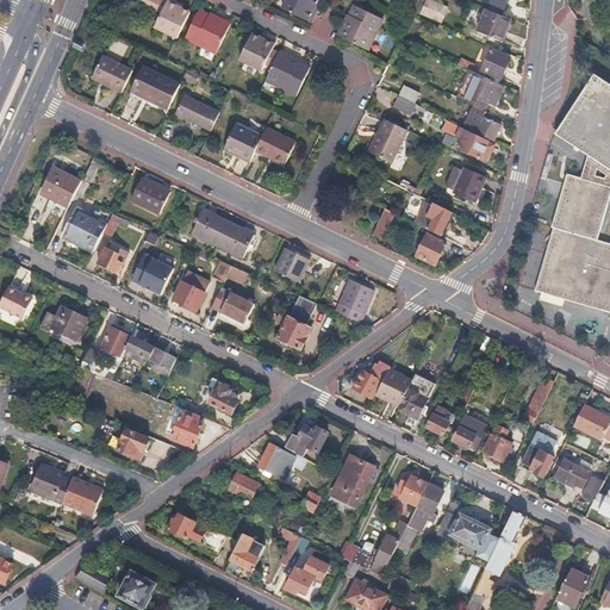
[(147,0),(134,5),(160,18),(166,5),(156,0),(147,0)]
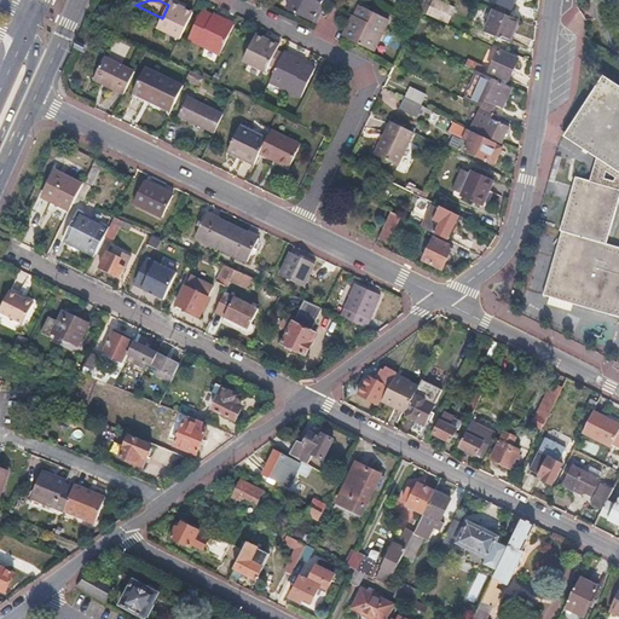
[(322,4),(313,0),(290,0),(285,12),(313,27),(318,18),(316,17),(322,4)]
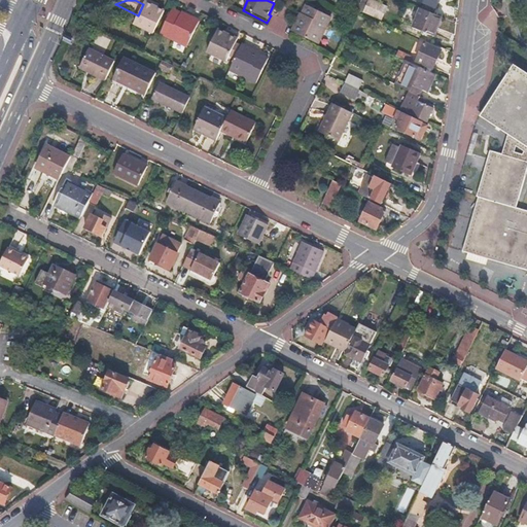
[(414,0),(434,8),(437,1),(437,0),(414,0)]
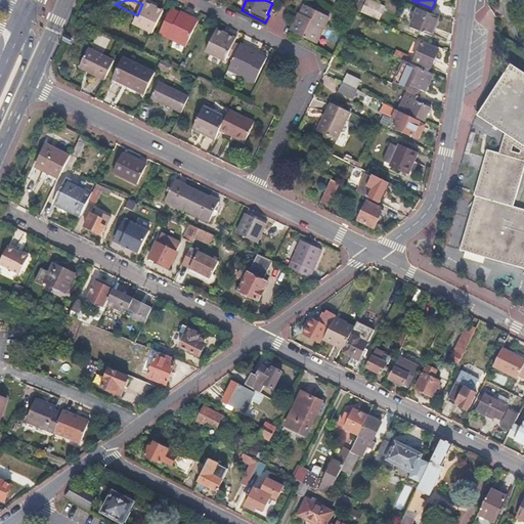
[(142,4),(137,15),(133,27),(151,35),(162,12),(149,7),(151,4),(144,1),(142,4)]
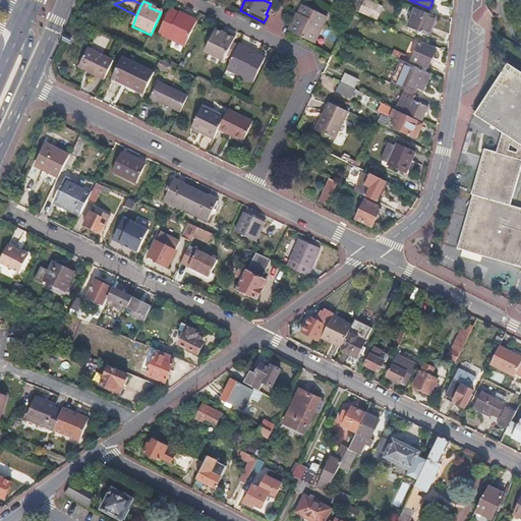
[(381,8),(364,1),(358,14),(374,21),(381,8)]
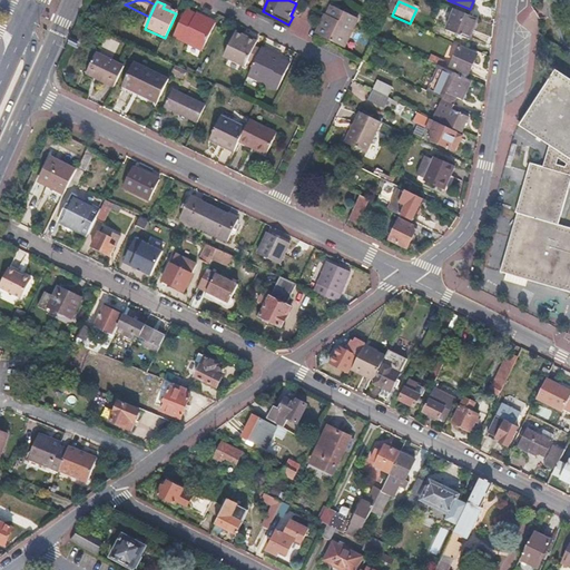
[(324,19),(323,18),(317,28),(314,36),(343,50),(356,21),(330,9),(324,19)]
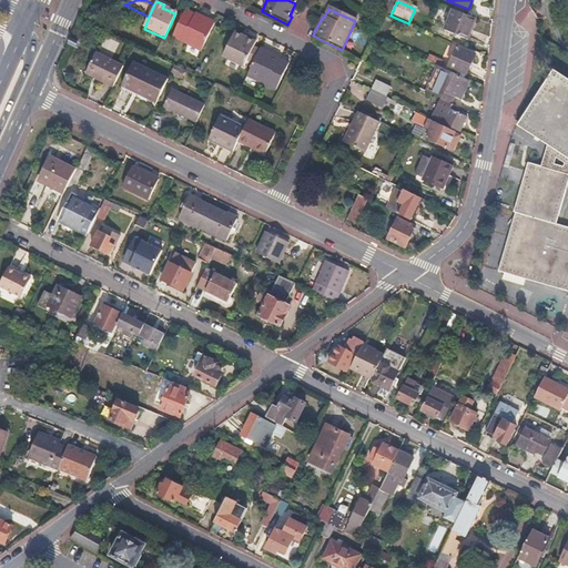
[(478,19),(454,10),(446,30),(469,40),(478,19)]
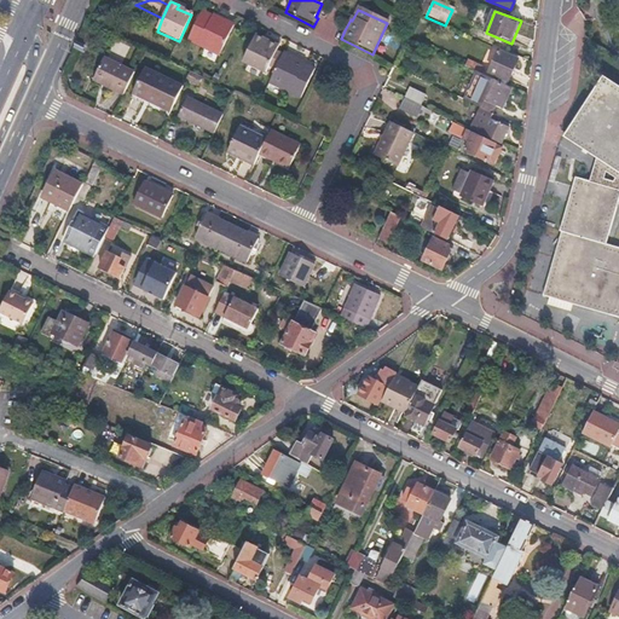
[(210,18),(201,13),(187,42),(218,57),(233,25),(212,16),(210,18)]
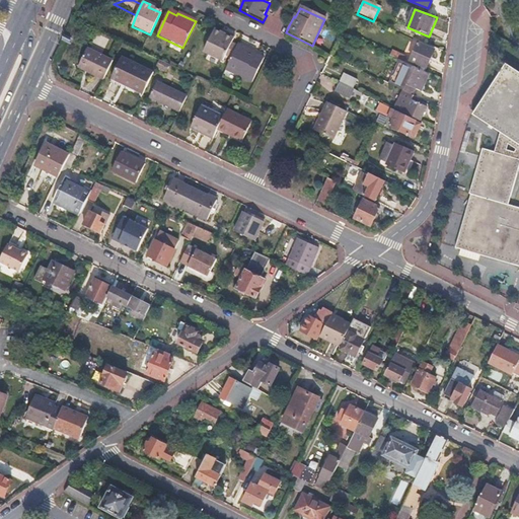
[(224,36),(213,31),(203,53),(221,62),(225,55),(231,58),(236,48),(229,45),(233,38),(225,34),(224,36)]
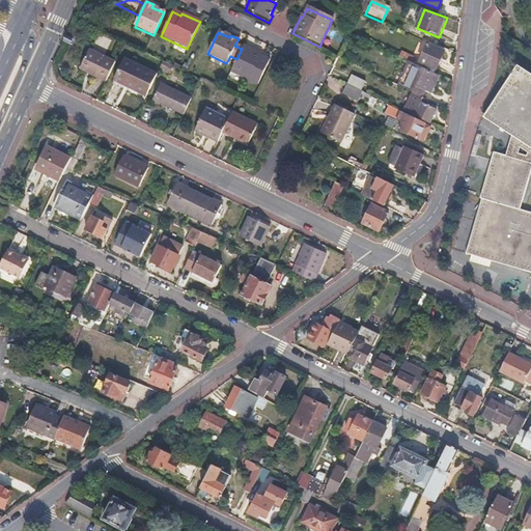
[(444,52),(427,44),(419,61),(436,70),(444,52)]
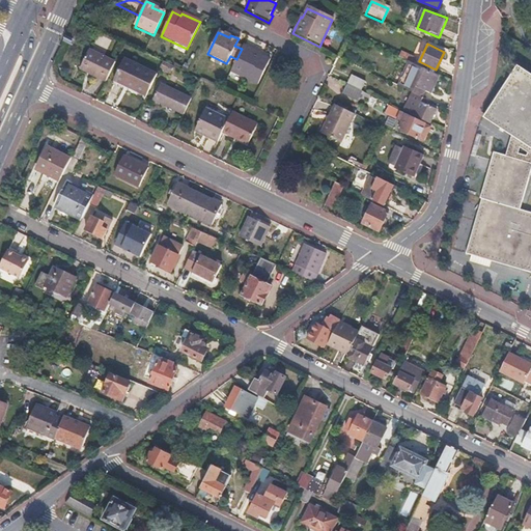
[(242,49),(236,59),(230,72),(256,85),(269,61),(259,56),(260,55),(243,46),(242,49)]
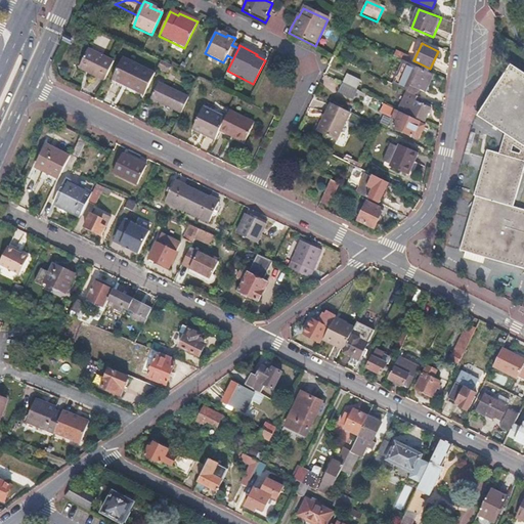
[(112,62),(87,50),(77,69),(103,82),(112,62)]
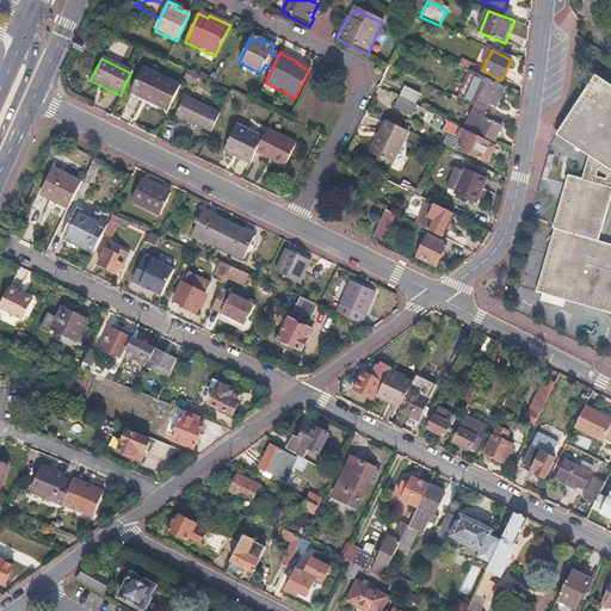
[(179,86),(142,68),(129,93),(167,112),(179,86)]
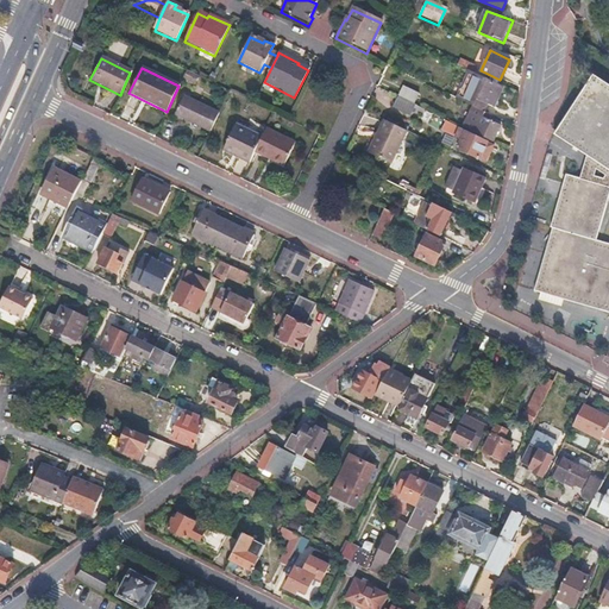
[(472,71),(469,70),(456,98),(475,106),(483,111),(488,102),(494,105),(503,87),(472,71)]
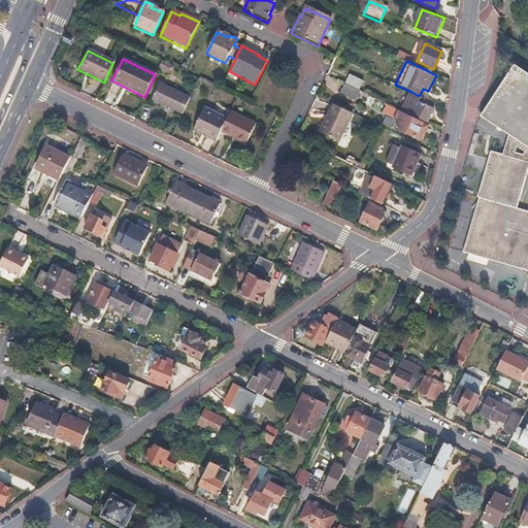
[(160,62),(158,68),(168,73),(171,67),(160,62)]
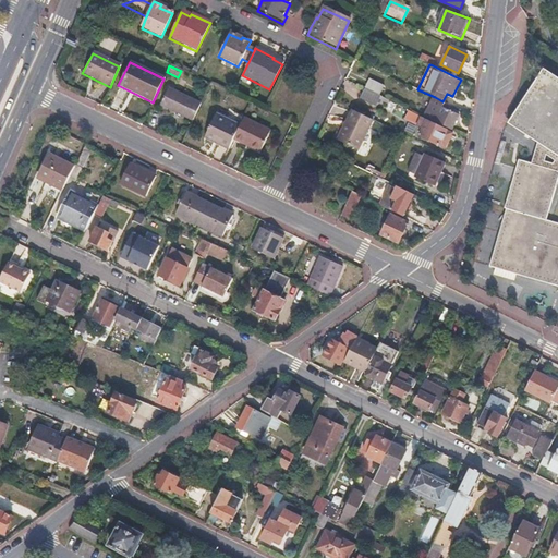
[(537,142),(557,155),(557,77),(544,69),(508,123),(537,142)]
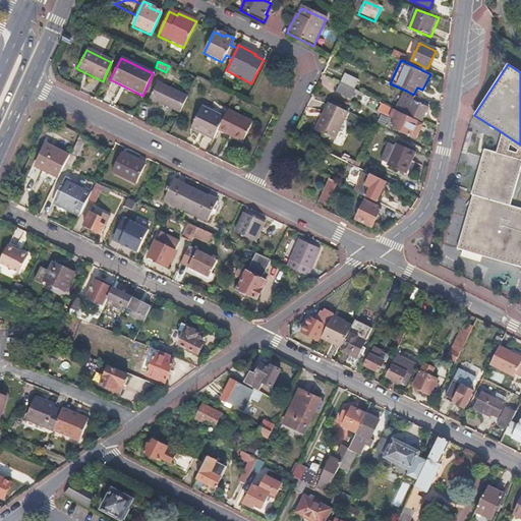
[(358,79),(345,73),(341,81),(354,88),(358,79)]
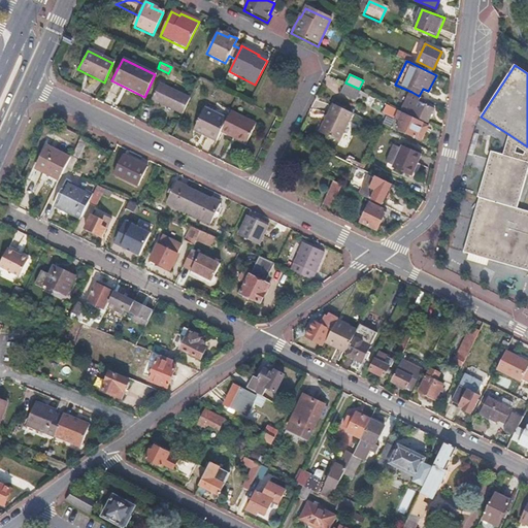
[(345,84),(341,92),(355,98),(359,90),(345,84)]
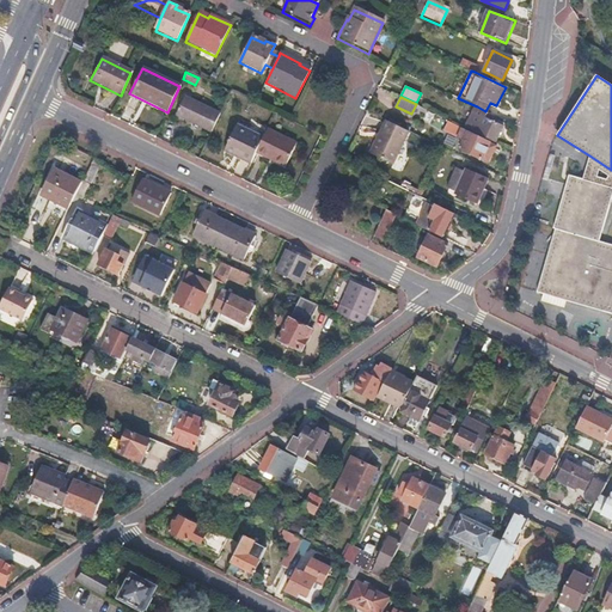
[(220,115),(185,98),(176,116),(212,133),(220,115)]
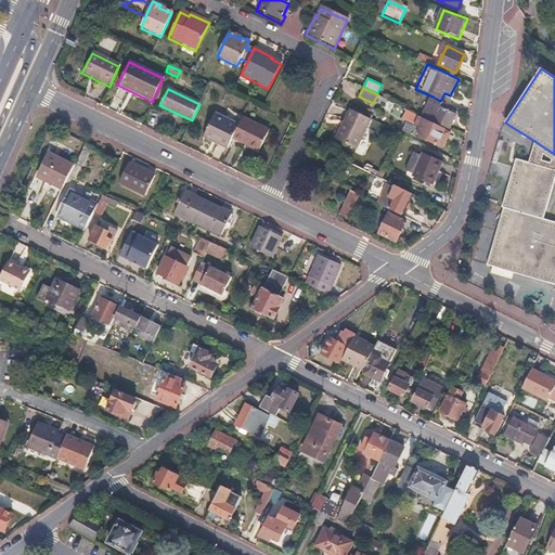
[(440,101),(433,97),(423,117),(449,129),(456,114),(448,110),(450,105),(440,101)]
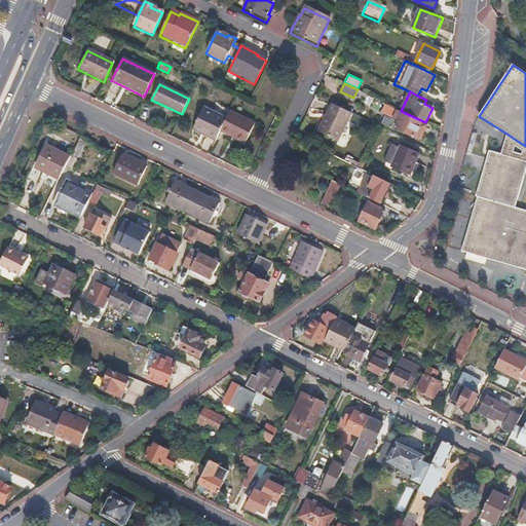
[(351,113),(331,103),(316,130),(338,141),(351,113)]
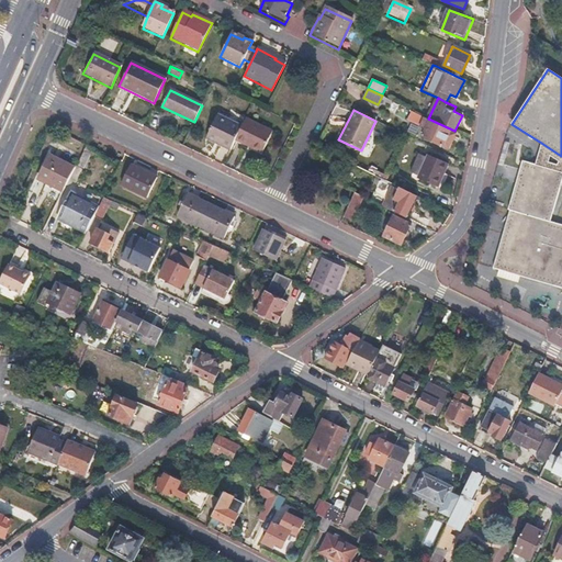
[(240,128),(216,116),(205,139),(229,152),(235,142),(240,128)]
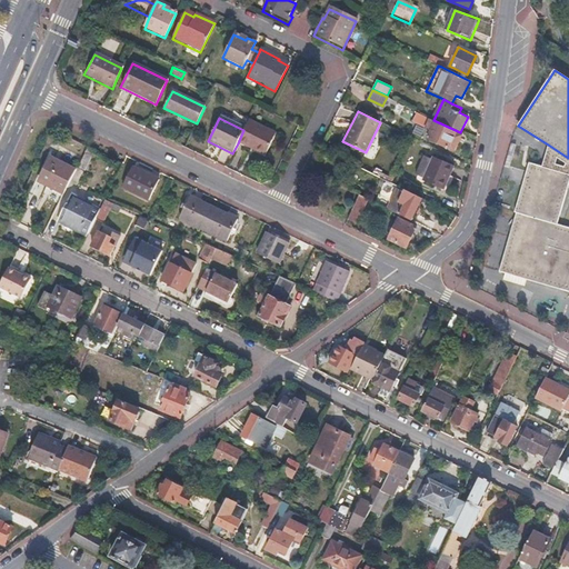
[(248,121),(243,130),(238,143),(248,148),(249,147),(265,155),(275,135),(248,121)]
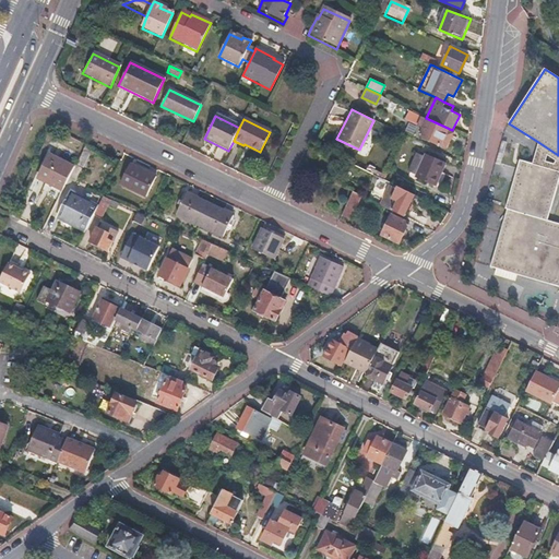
[(424,128),(420,135),(439,145),(440,144),(445,147),(453,133),(423,119),(419,126),(424,128)]
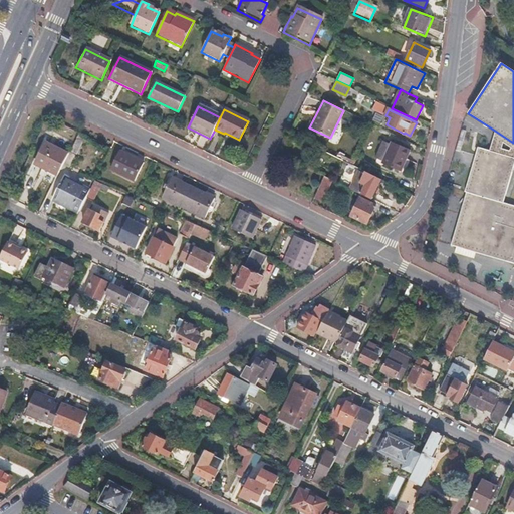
[(490,151),(513,157),(513,143),(495,131),(490,151)]
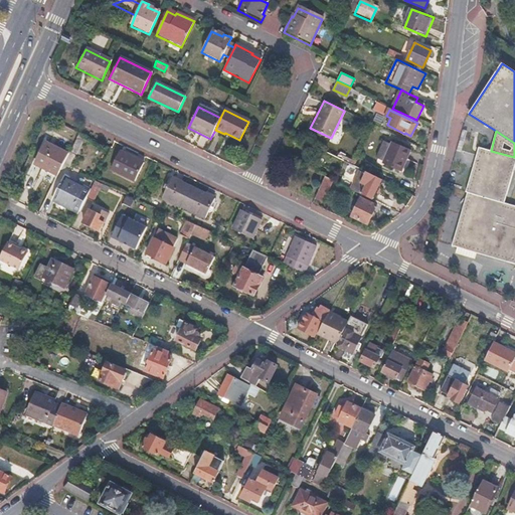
[(82,141),(76,138),(70,150),(73,151),(76,153),(82,141)]
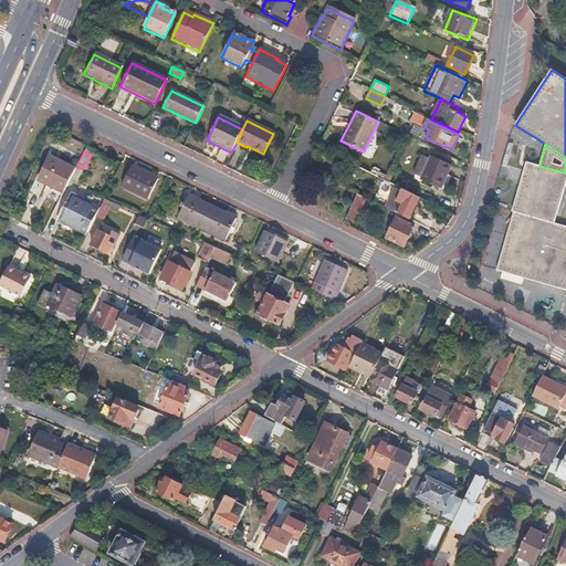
[(76,167),(50,154),(41,171),(46,174),(53,177),(52,180),(66,187),(76,167)]
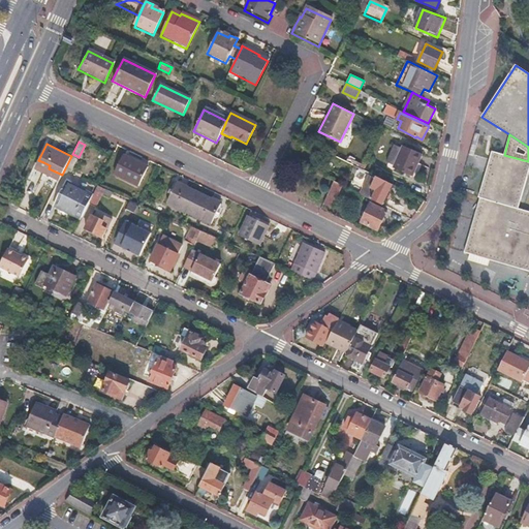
[(403,149),(396,146),(387,162),(395,165),(394,167),(412,177),(423,155),(404,146),(403,149)]
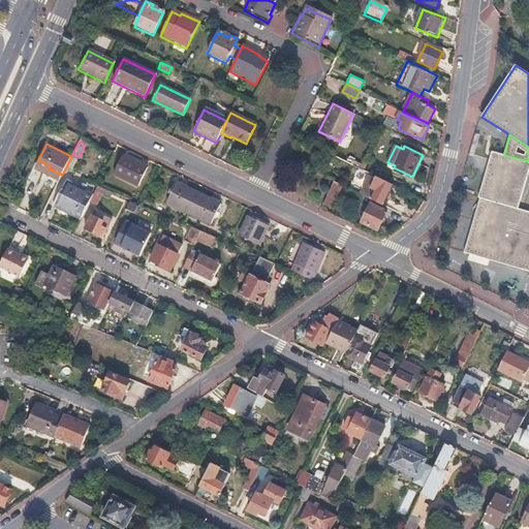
[(528,172),(528,161),(504,155),(491,151),(477,197),(480,197),(464,254),(528,272),(528,212),(519,209),(528,172)]
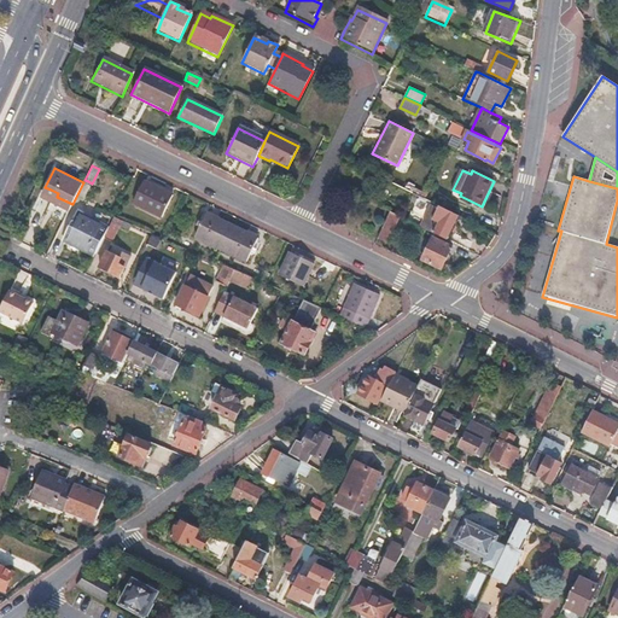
[(172,194),(144,180),(133,202),(161,217),(172,194)]
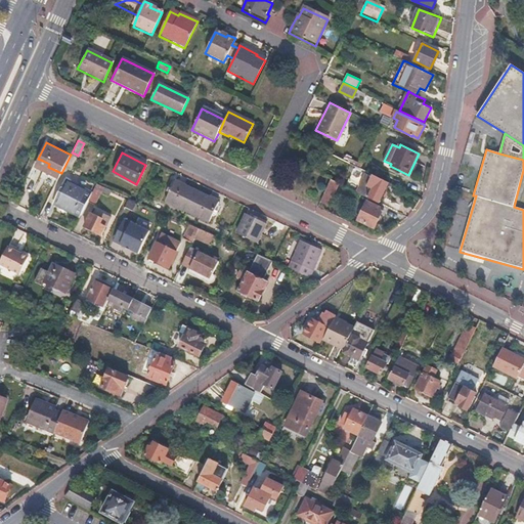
[(365,174),(356,191),(380,204),(390,183),(373,175),(372,177),(365,174)]
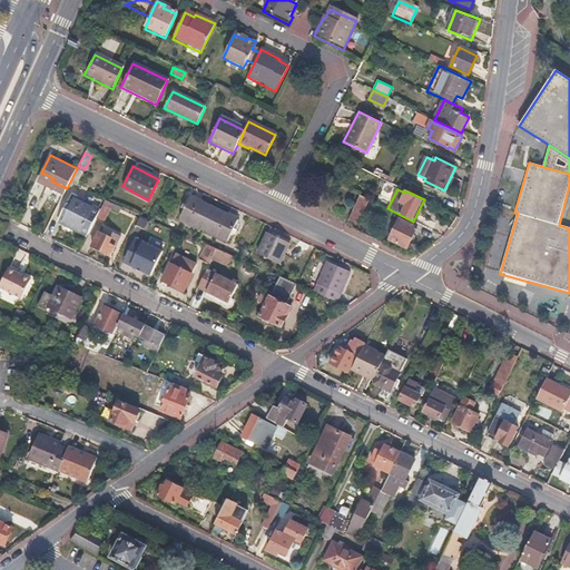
[(78,194),(72,192),(59,218),(88,233),(96,217),(99,209),(88,204),(90,202),(85,198),(82,202),(76,198),(78,194)]
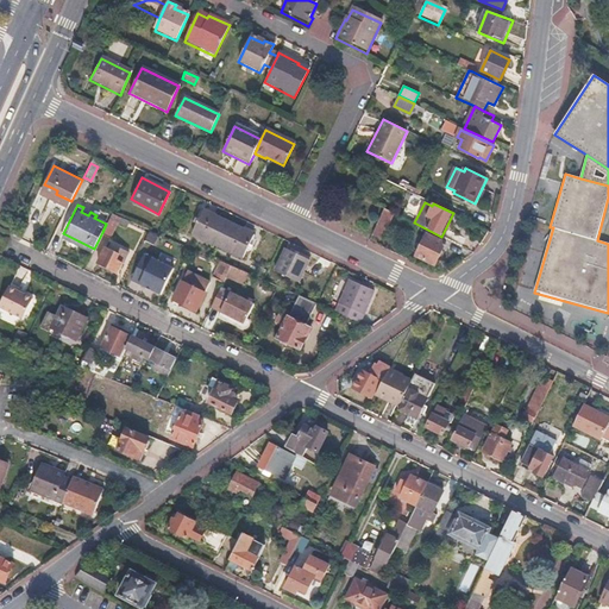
[(220,219),(206,212),(194,234),(240,257),(252,234),(238,227),(220,219)]
